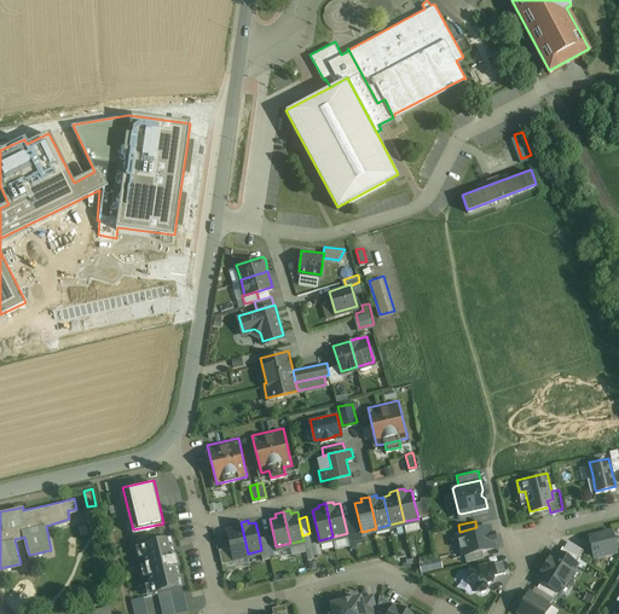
[(241,522),(232,523),(233,527),(226,528),(231,544),(233,556),(248,554),(241,522)]
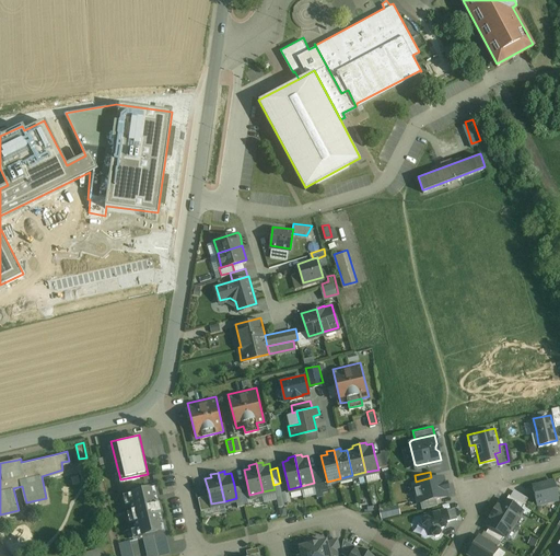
[(413,482),(418,501),(420,500),(436,497),(447,494),(443,475),(431,477),(416,482),(413,482)]
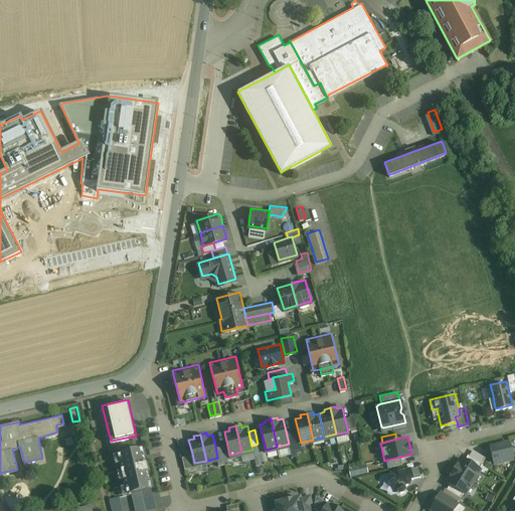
[(509,440),(490,445),(494,461),(513,457),(509,440)]
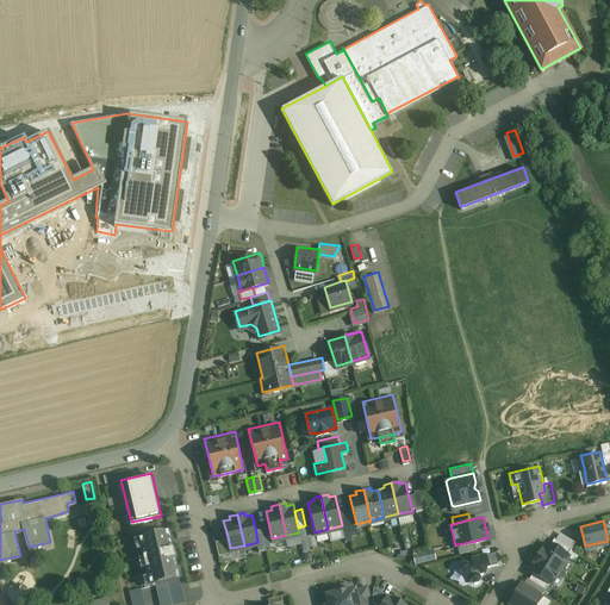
[(261,526),(255,528),(257,542),(259,549),(267,547),(261,526)]
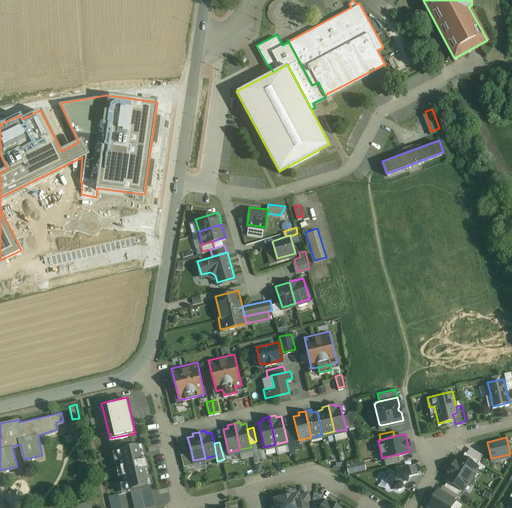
[(141,445),(116,451),(126,491),(131,489),(142,487),(151,485),(141,445)]
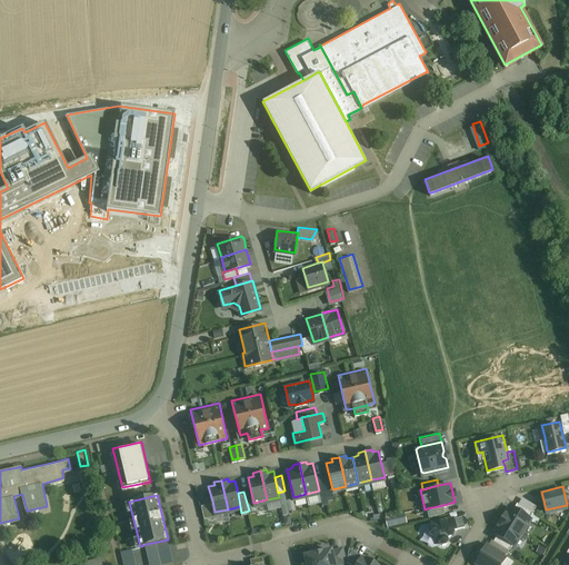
[(518,502),(533,511),(537,504),(522,495),(518,502)]
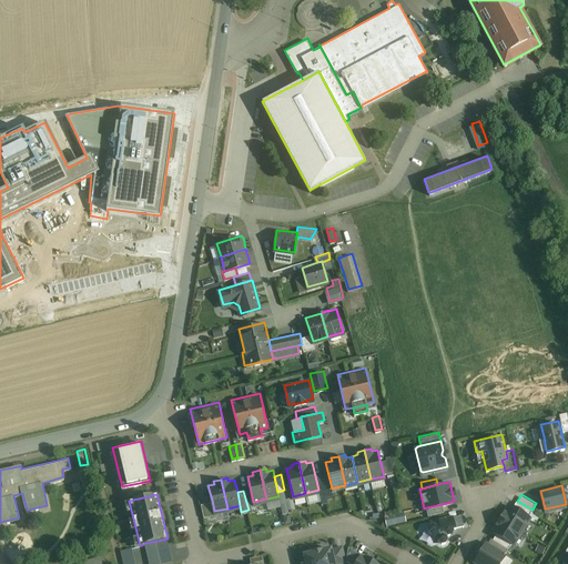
[(212,500),(201,503),(204,515),(215,513),(214,511),(212,500)]
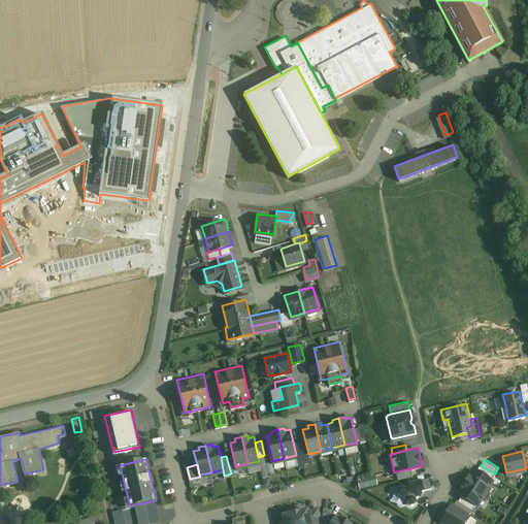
[(480,464),(476,469),(492,479),(495,473),(481,465),(480,464)]
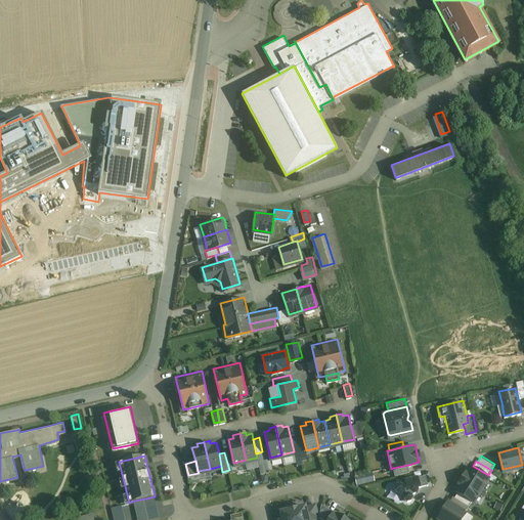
[(470,464),(463,476),(481,487),(488,475),(473,466),(470,464)]
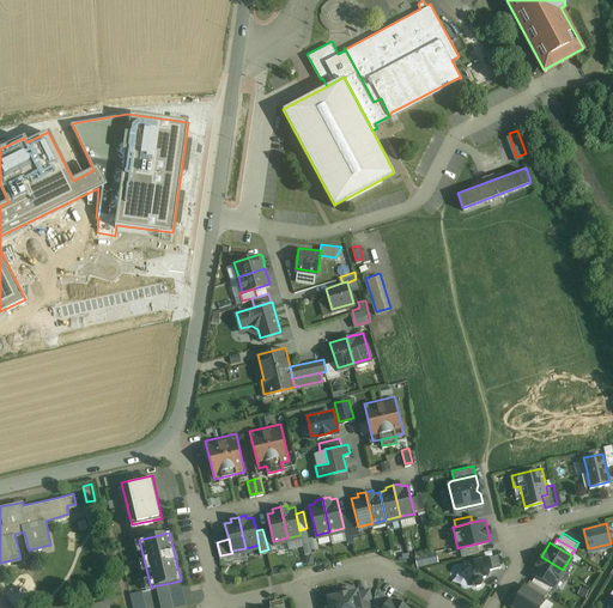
[(478,543),(460,547),(462,554),(479,551),(478,543)]
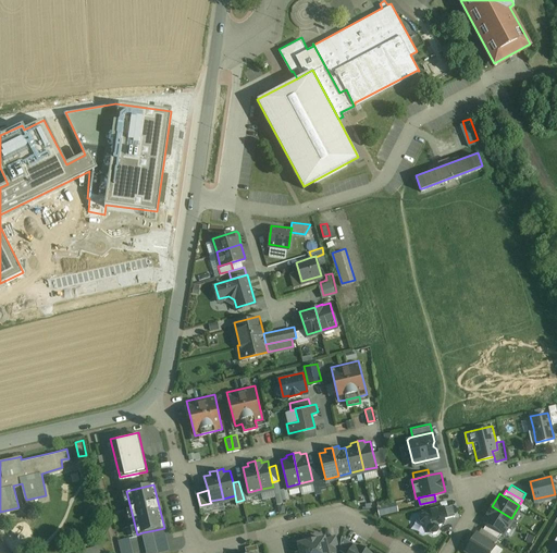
[(379,503),(381,513),(399,507),(397,499),(379,503)]
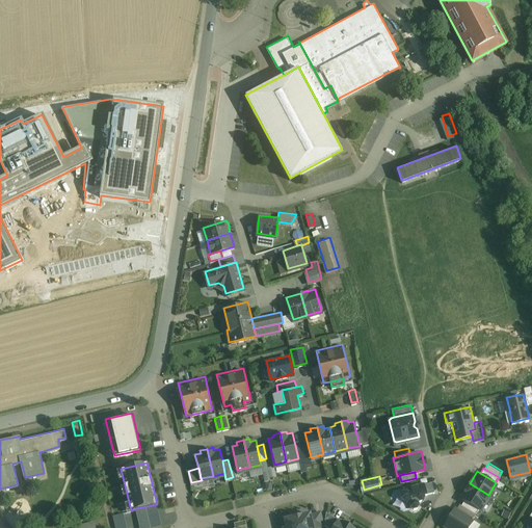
[(431,480),(424,482),(426,493),(434,491),(431,480)]
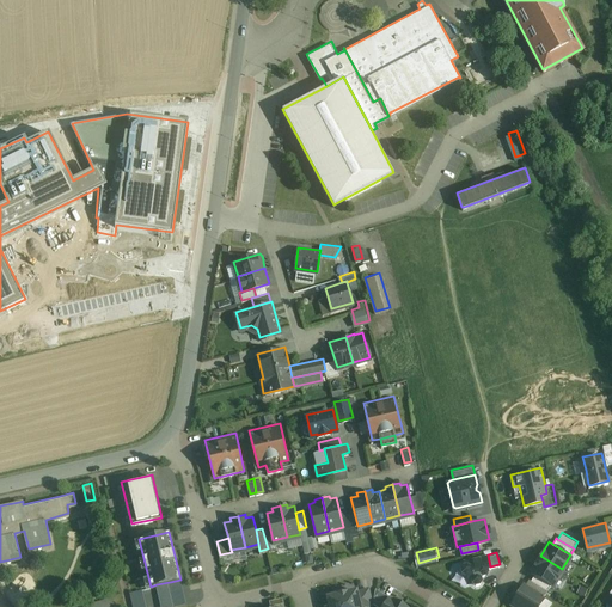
[(488,555),(464,560),(465,564),(464,564),(461,568),(461,571),(465,572),(467,572),(469,581),(473,581),(476,583),(479,582),(481,578),(481,576),(482,574),(485,574),(488,570),(487,566),(490,566),(488,555)]
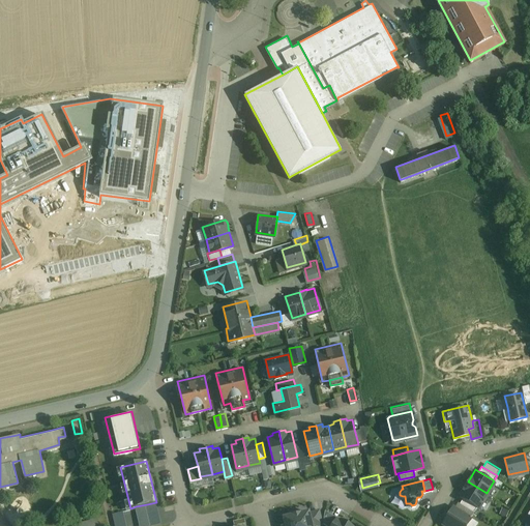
[(468,481),(460,494),(463,495),(476,504),(479,505),(487,493),(468,481)]
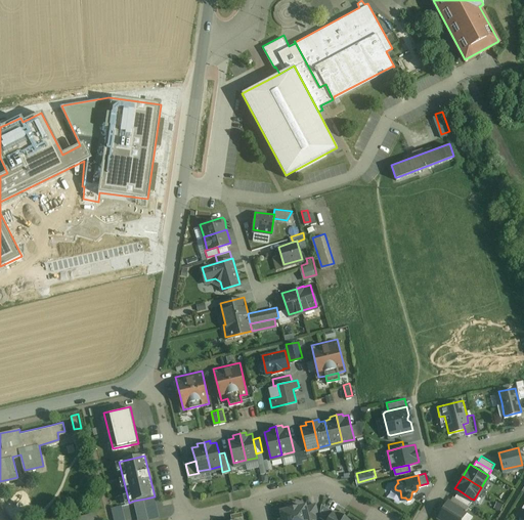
[(484,487),(477,499),(481,501),(488,490),(484,487)]
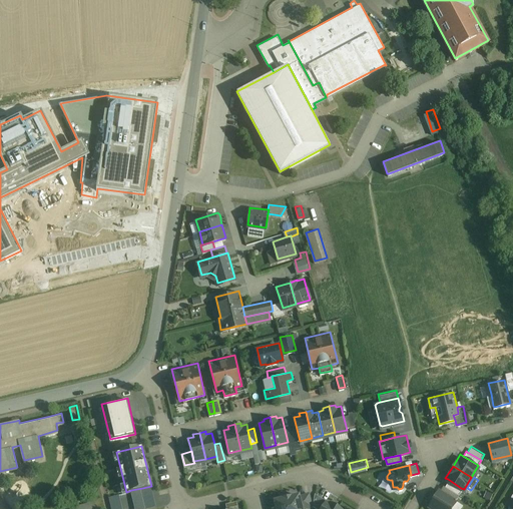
[(461,488),(448,479),(445,484),(458,493),(461,488)]
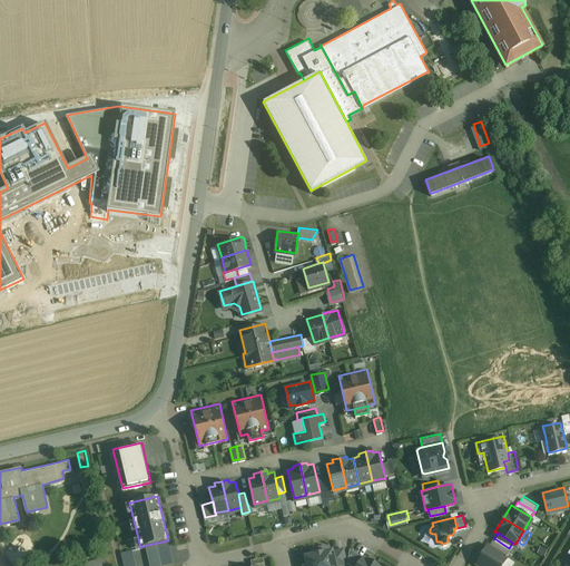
[(492,538),(489,544),(507,554),(510,548),(509,548),(494,538),(492,538)]
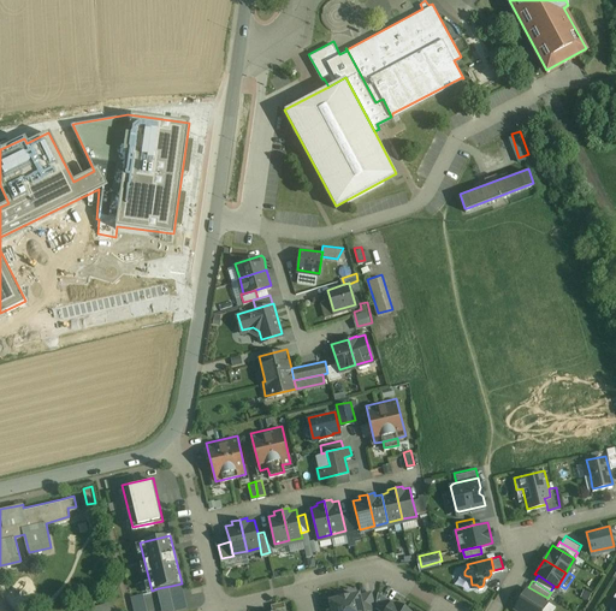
[(187,605),(182,583),(171,586),(176,607),(187,605)]
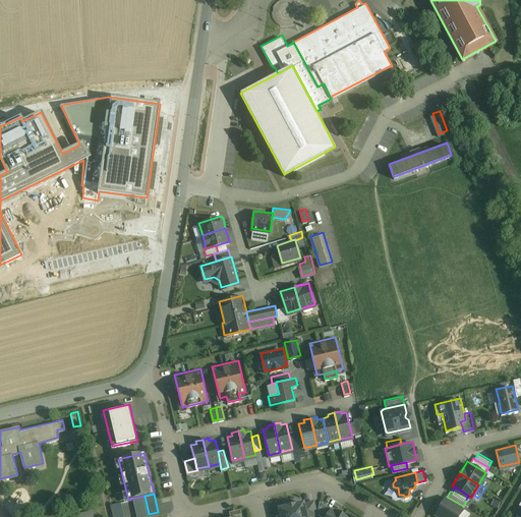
[(137,516),(149,514),(145,496),(133,498),(137,516)]
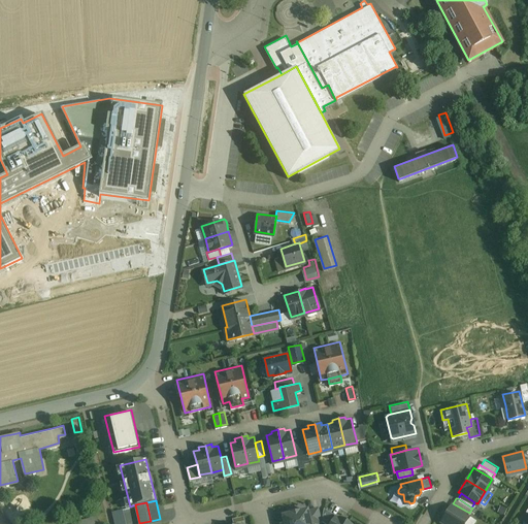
[(453,503),(451,502),(440,520),(447,523),(463,523),(470,514),(469,513),(453,503)]
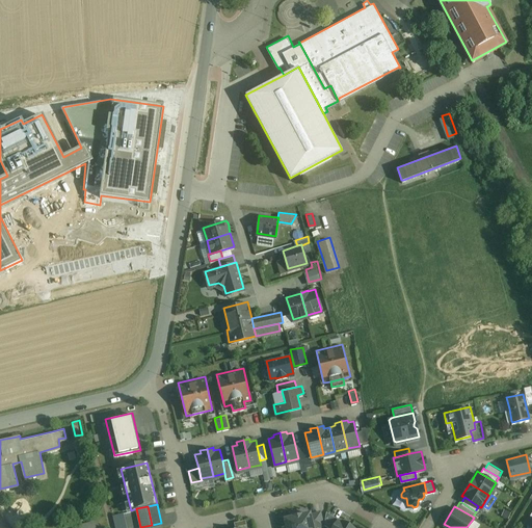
[(321,509),(310,511),(313,527),(322,525),(322,518),(321,509)]
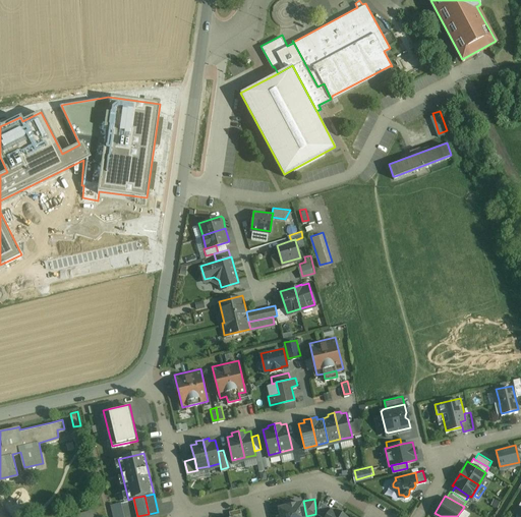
[(124,516),(121,500),(111,503),(113,516),(124,516)]
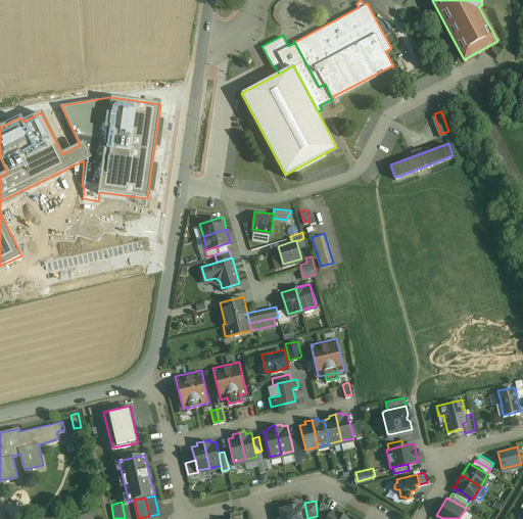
[(332,509),(321,502),(319,514),(326,518),(332,511),(335,513),(336,511),(332,509)]
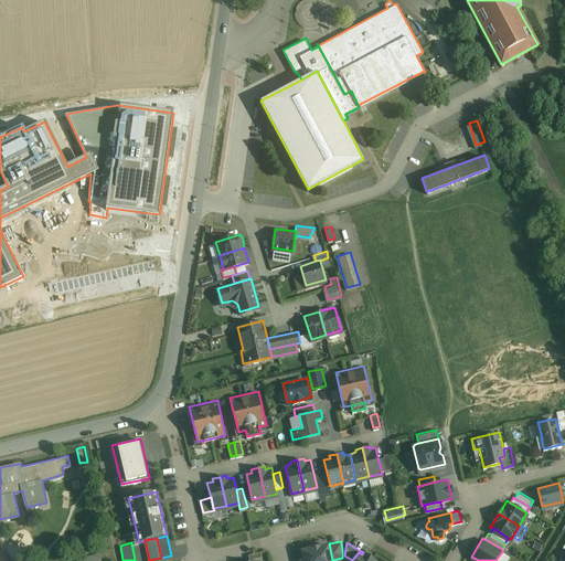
[(329,543),(320,546),(320,544),(311,547),(311,548),(302,550),(305,560),(332,560),(329,543)]
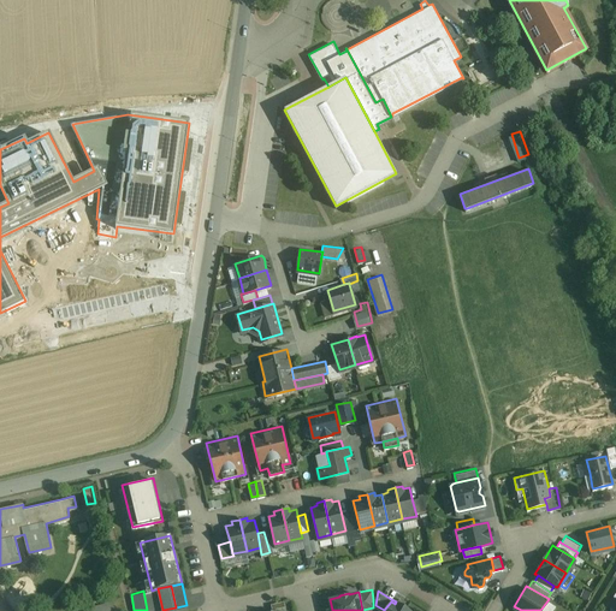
[(95,604),(92,610),(108,610),(113,603),(112,599),(95,604)]
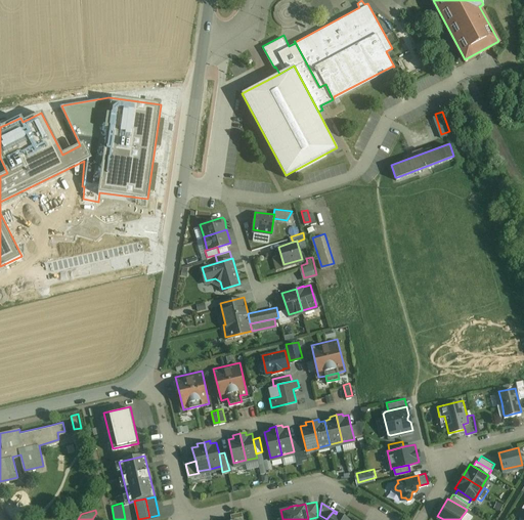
[(242,510),(229,513),(230,519),(243,516),(242,510)]
